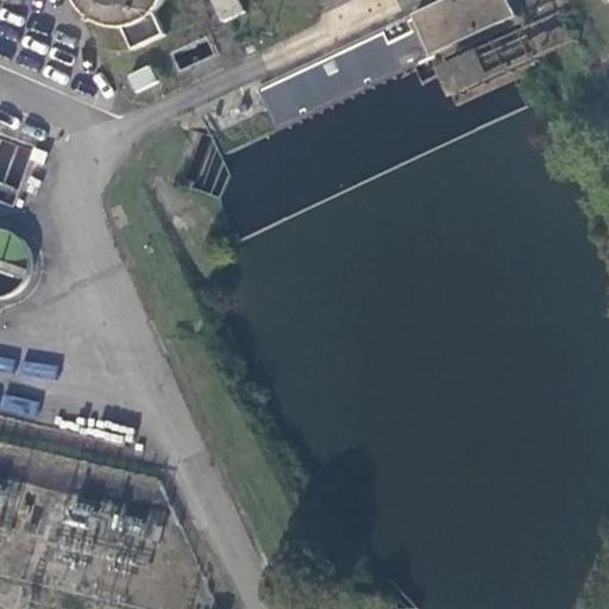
[(82,0),(95,12),(108,18),(125,19),(140,16),(151,10),(159,0),(82,0)]
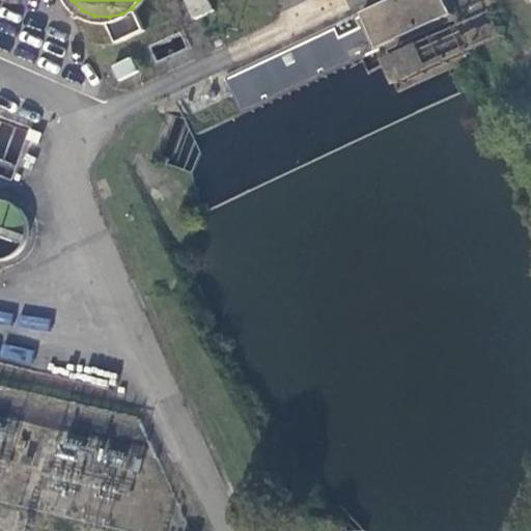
[(379,47),(449,15),(443,0),(393,0),(363,15),(379,47)]
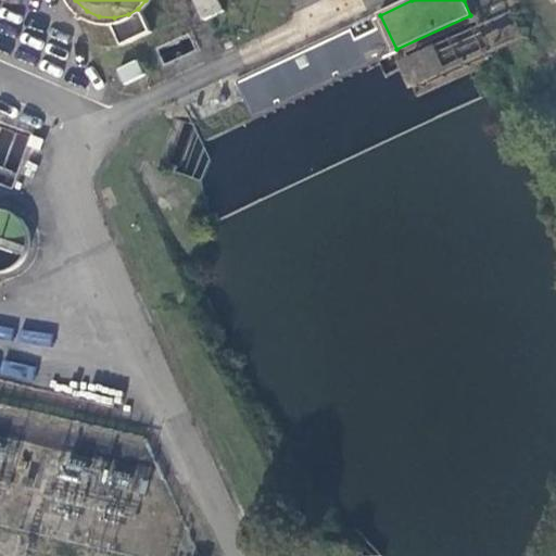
[(402,62),(415,84),(441,68),(428,47),(402,62)]
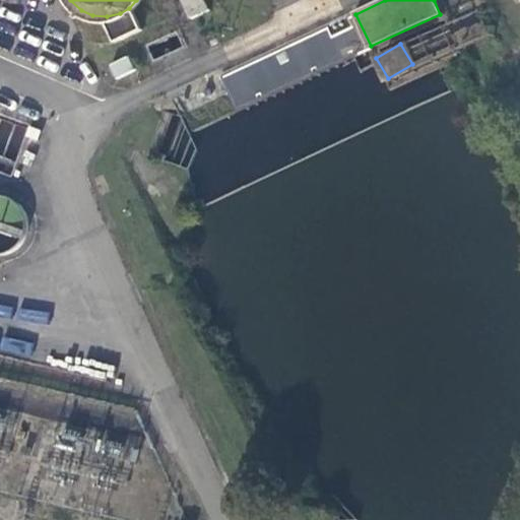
[(115,79),(134,70),(127,55),(108,64),(115,79)]
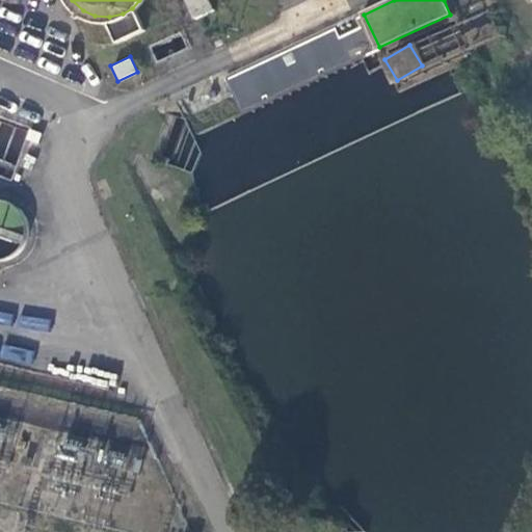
[(0,263),(20,265),(25,204),(0,202),(0,263)]
